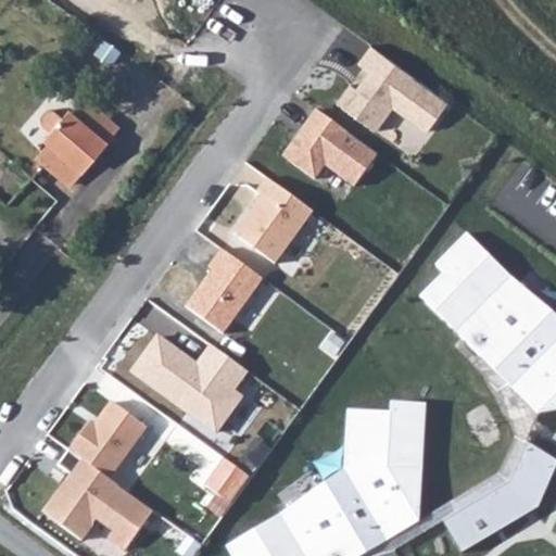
[(376,47),(365,62),(379,72),(366,91),(352,81),(337,101),(378,130),(396,106),(430,130),(451,100),(376,47)]
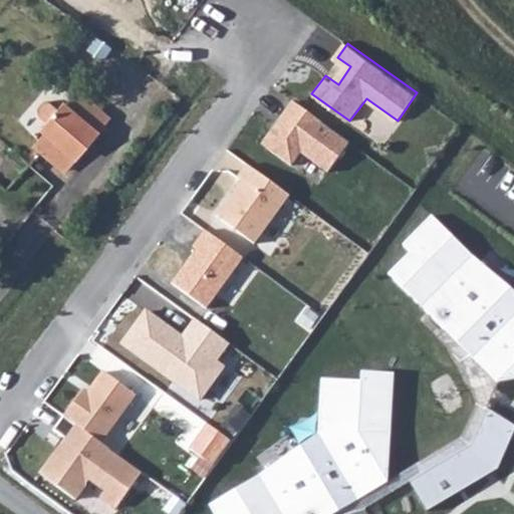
[(60,90),(49,105),(65,117),(77,125),(87,111),(60,90)]
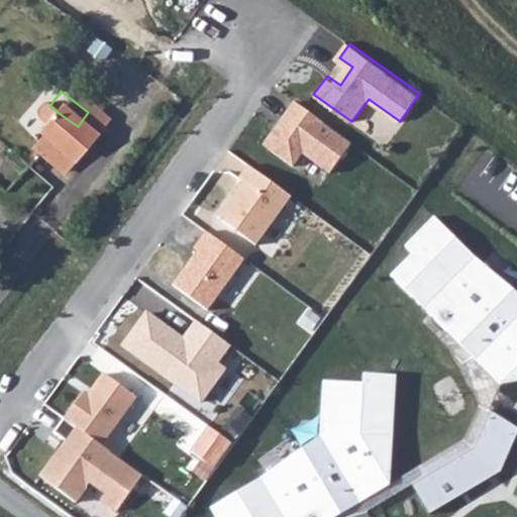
[(26,97),(21,104),(28,110),(24,117),(33,122),(29,128),(60,150),(78,126),(66,118),(49,106),(40,97),(36,102),(26,97)]
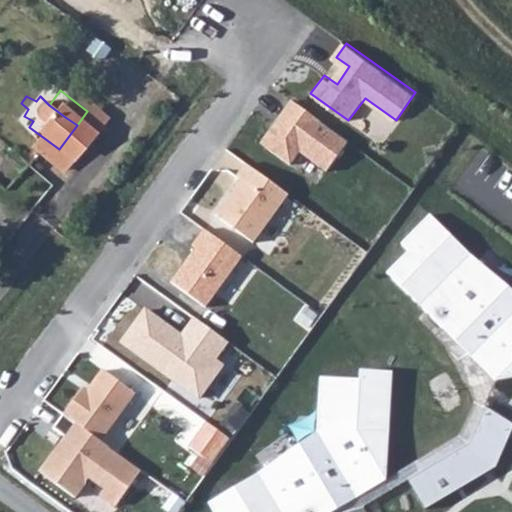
[(295,100),(274,127),(278,130),(267,144),(293,164),(302,152),(328,172),(351,143),(295,100)]
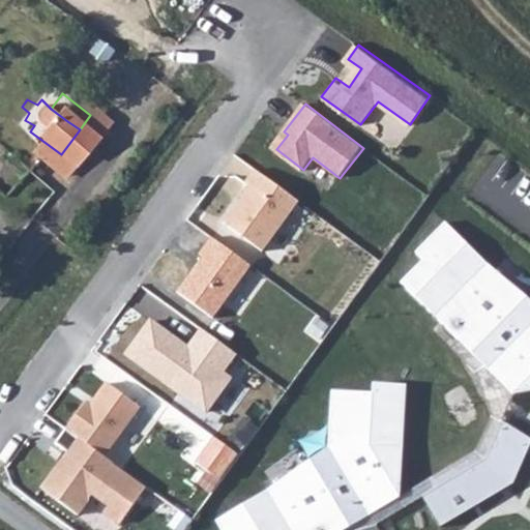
[(20,147),(28,154),(50,169),(61,154),(30,131),(20,147)]
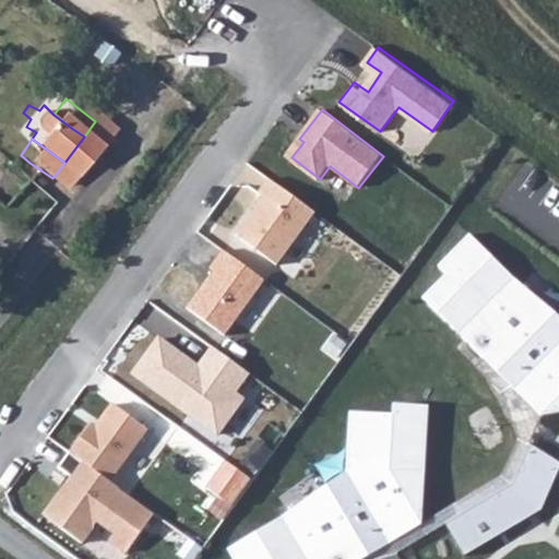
[(266,198),(238,235),(276,263),(316,212),(271,179),(260,193),(266,198)]
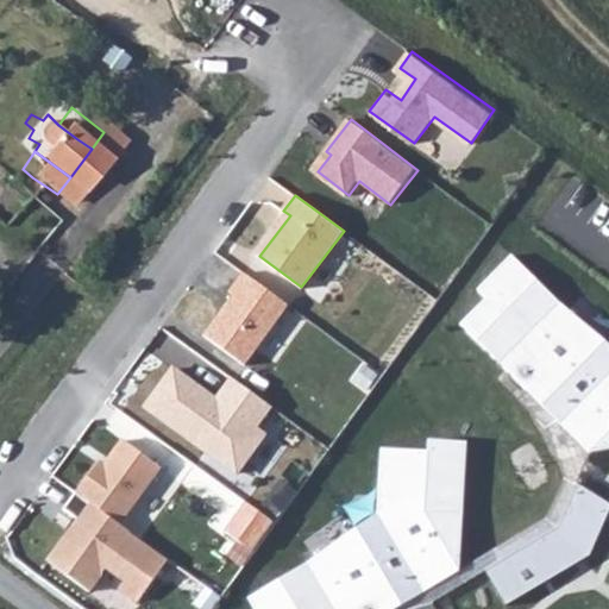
[(483,297),(457,324),(586,454),(608,450),(608,344),(512,246),(471,286),(483,297)]
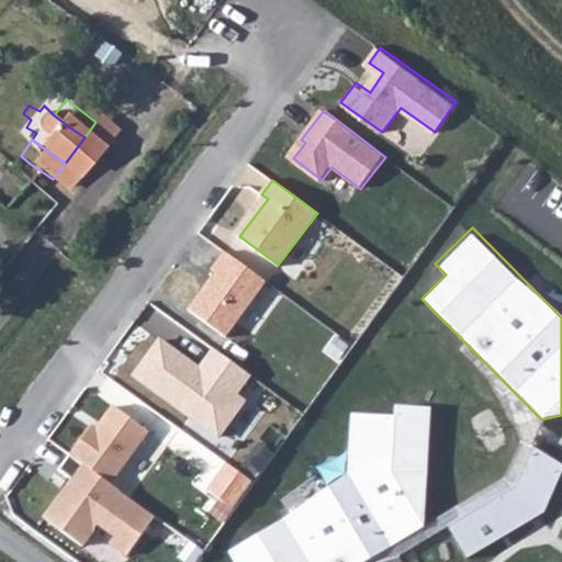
[(267,283),(225,251),(212,269),(216,271),(188,310),(226,338),(267,283)]
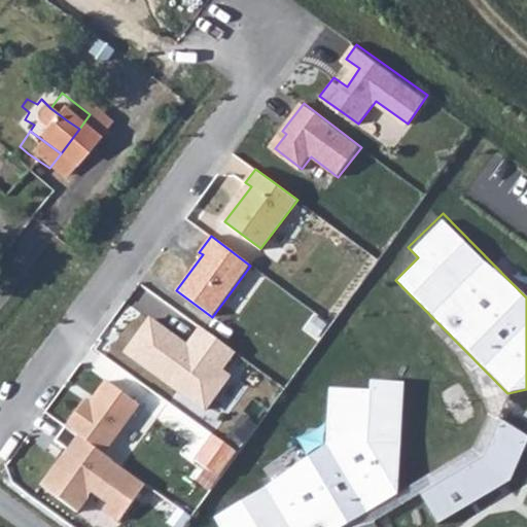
[(150,319),(126,352),(204,411),(229,378),(220,372),(235,353),(201,328),(186,347),(150,319)]
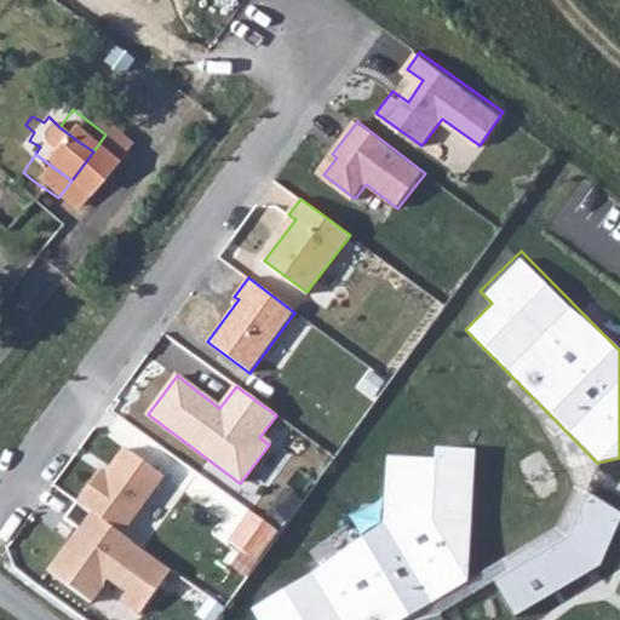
[(478,449),(432,445),(428,459),(384,458),(382,521),(247,603),(257,619),(401,619),(466,580),(478,449)]
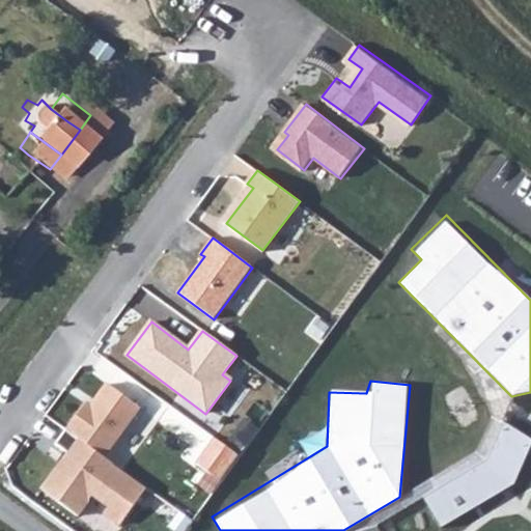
[(84,403),(64,431),(103,458),(139,409),(106,385),(89,407),(84,403)]
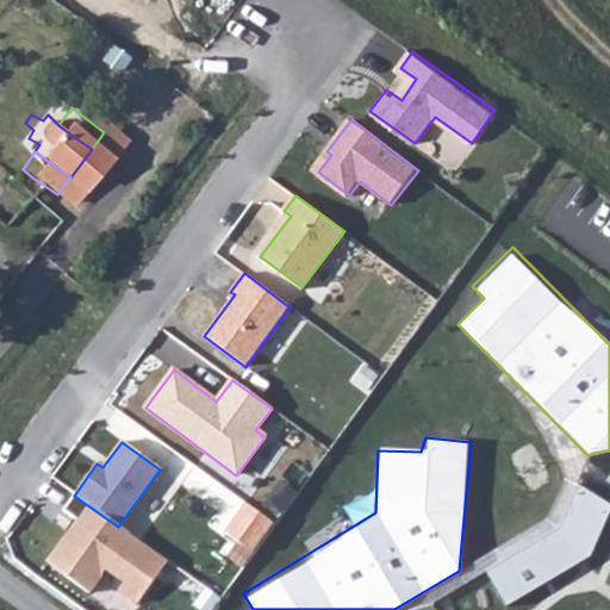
[(555,527),(483,566),(504,605),(586,560),(609,516),(609,500),(579,484),(555,527)]
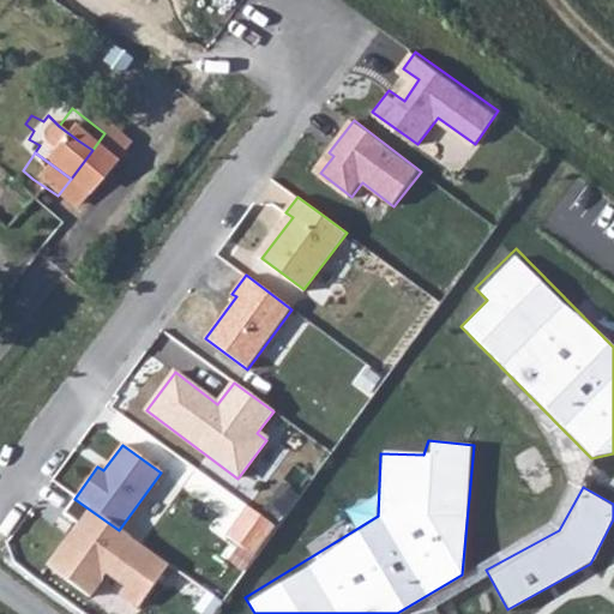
[(119,530),(74,499),(64,516),(73,523),(46,563),(88,591),(102,571),(121,584),(114,594),(137,609),(169,565),(119,530)]
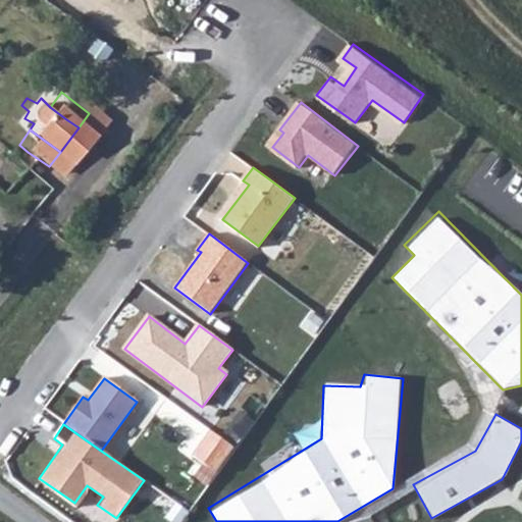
[(205,431),(189,451),(197,458),(213,438),(205,431)]
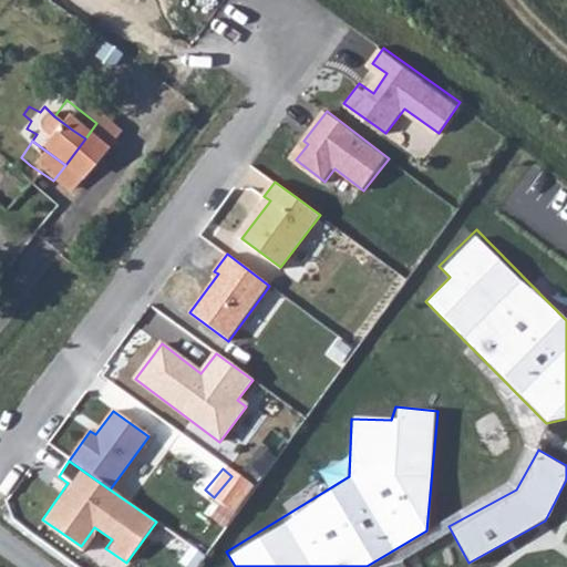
[(240,478),(224,503),(237,513),(255,490),(240,478)]
